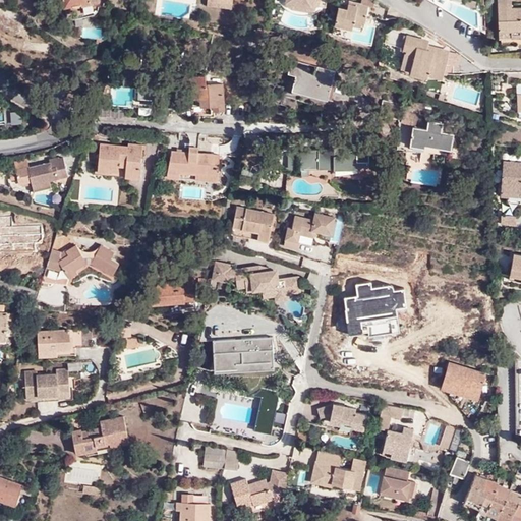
[(316,6),(288,0),(288,1),(293,6),(308,9),(316,7),(316,6)]
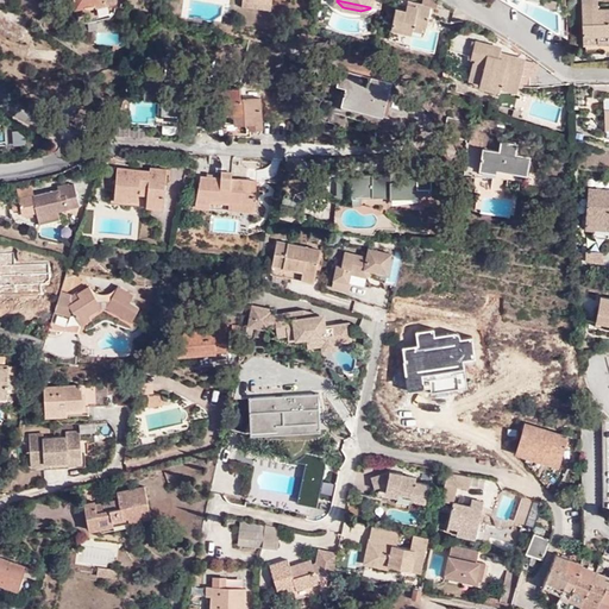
[(432,2),(424,0),(422,0),(420,0),(420,2),(407,0),(407,6),(396,5),(391,25),(422,31),(424,20),(428,22),(431,5),(432,2)]
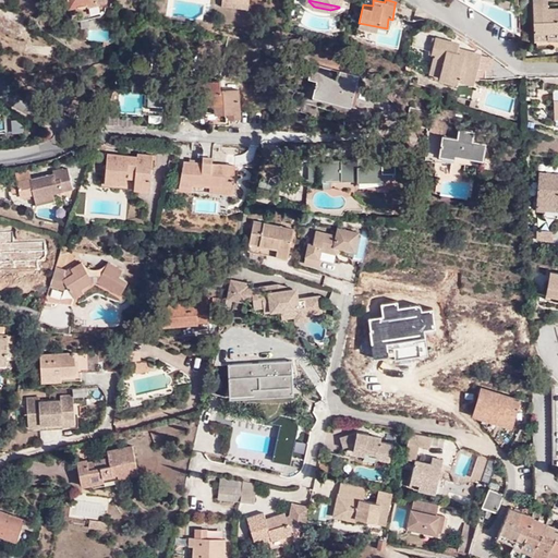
[(533,0),(535,37),(557,35),(557,7),(548,8),(547,0),(533,0)]
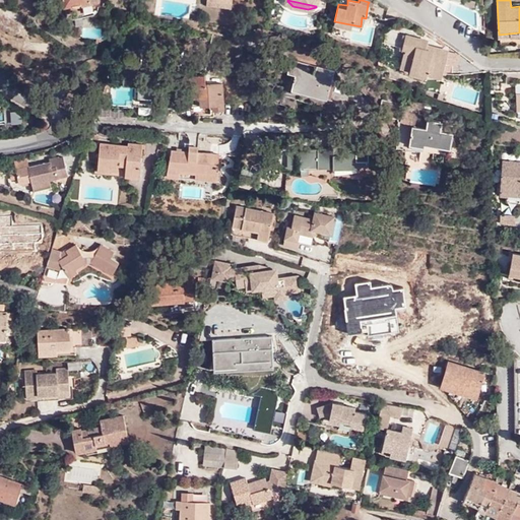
[(84,27),(83,35),(96,37),(98,29),(84,27)]
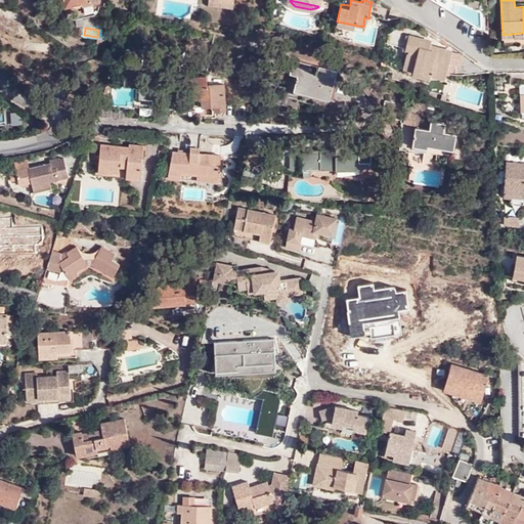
[(407,47),(410,33),(395,30),(393,44),(407,47)]
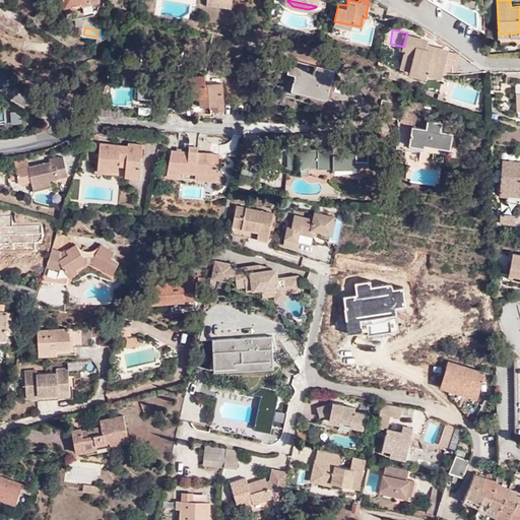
[(430,38),(407,33),(404,47),(402,59),(412,61),(410,67),(430,71),(430,69),(445,72),(450,48),(436,44),(435,48),(429,46),(430,43),(430,38)]
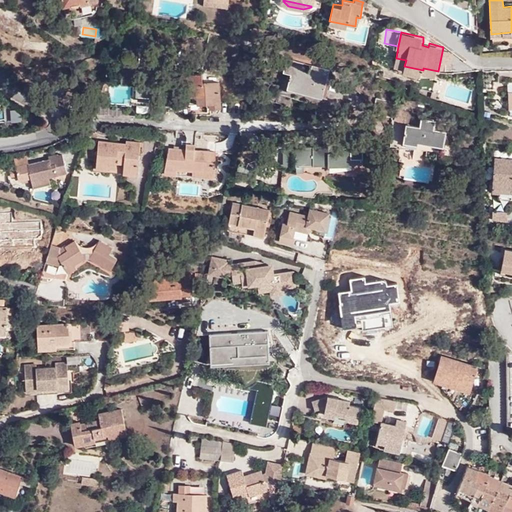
[(311,84),(309,91),(323,95),(330,68),(314,64),(313,67),(296,63),(297,59),(288,56),(284,70),(292,73),(291,76),(290,79),(311,84)]
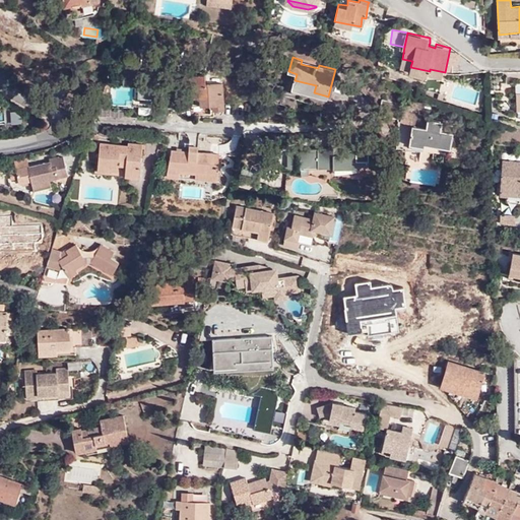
[(412,61),(402,59),(400,65),(410,67),(412,61)]
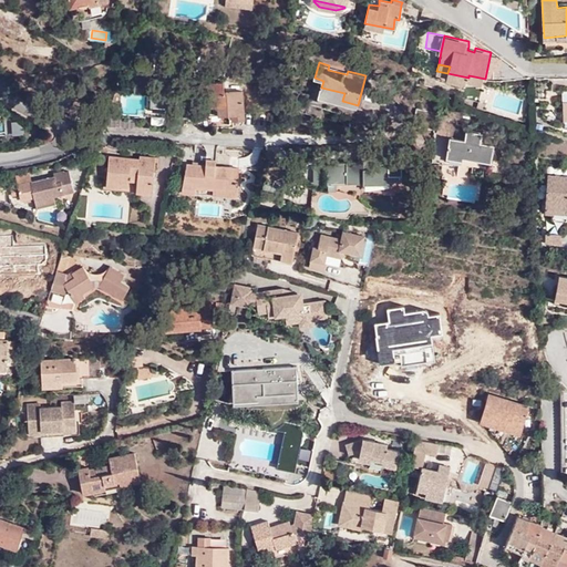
[(468,78),(447,73),(446,79),(467,83),(468,78)]
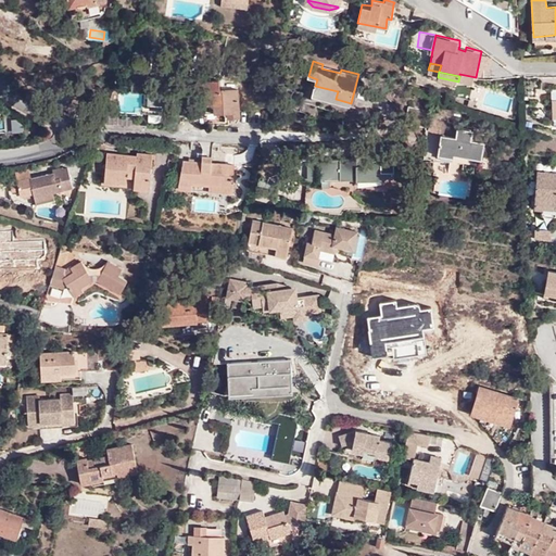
[(228,116),(241,114),(239,88),(222,89),(219,78),(204,79),(205,91),(203,91),(204,112),(227,111),(228,116)]
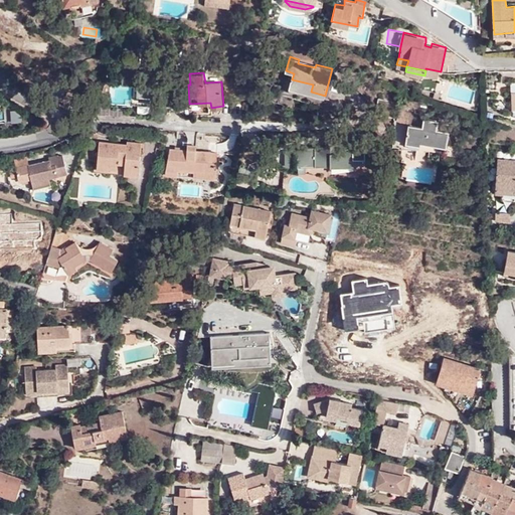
[(42,93),(54,99),(60,82),(48,77),(42,93)]
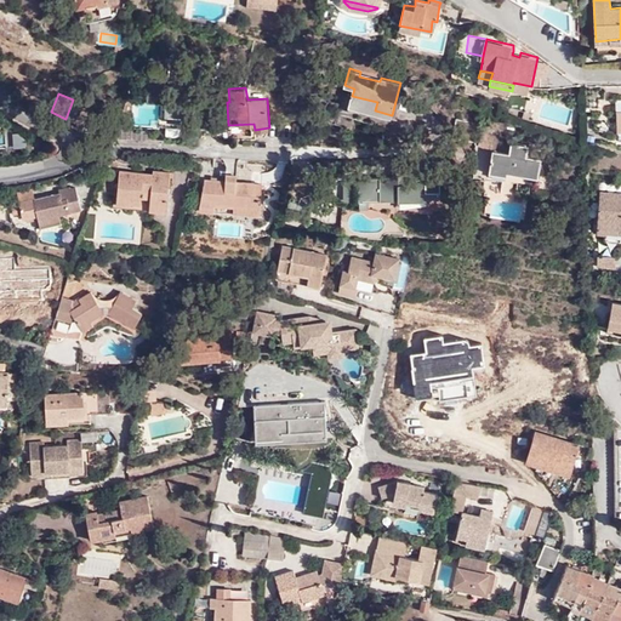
[(349,103),(375,110),(377,102),(352,96),(349,103)]
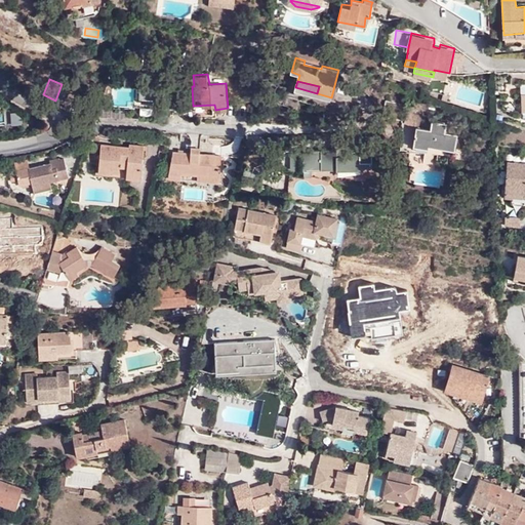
[(139,116),(153,116),(153,107),(139,107),(139,116)]
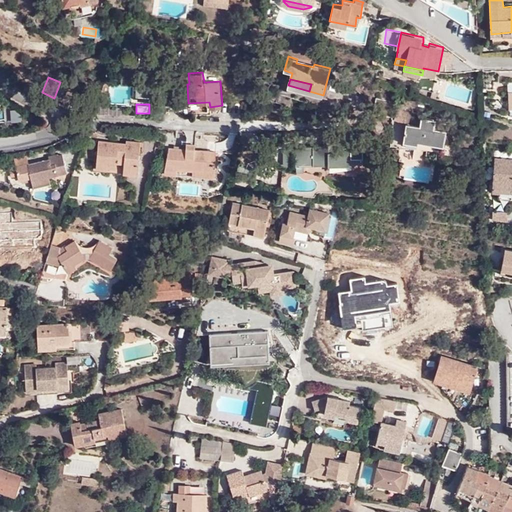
[(398,109),(396,121),(406,123),(408,116),(410,116),(411,111),(398,109)]
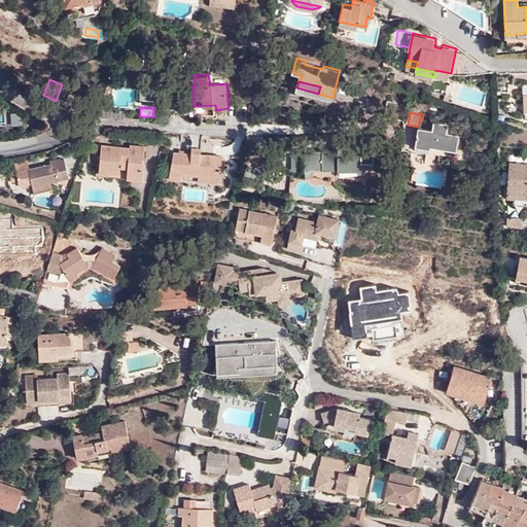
[(427,144),(426,148),(457,153),(460,134),(448,132),(449,124),(433,120),(432,129),(419,127),(416,142),(427,144)]
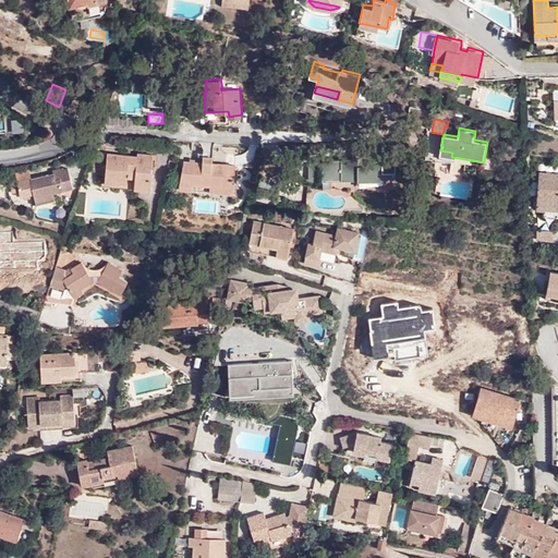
[(451,160),(451,157),(452,153),(440,150),(438,158),(451,160)]
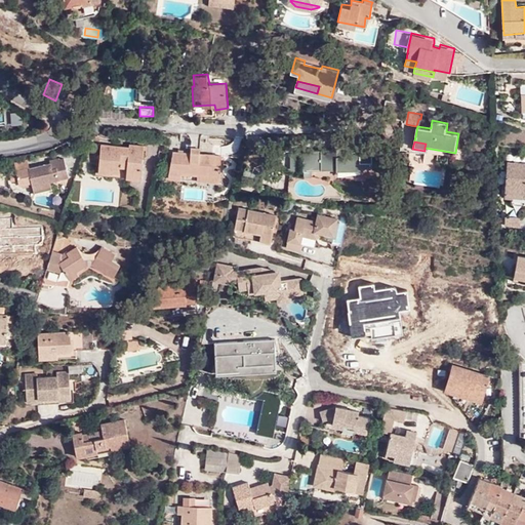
[(136,154),(137,144),(129,143),(129,146),(128,150),(118,150),(119,145),(102,144),(98,171),(111,173),(111,171),(119,171),(119,166),(127,167),(126,176),(140,178),(143,154),(136,154)]
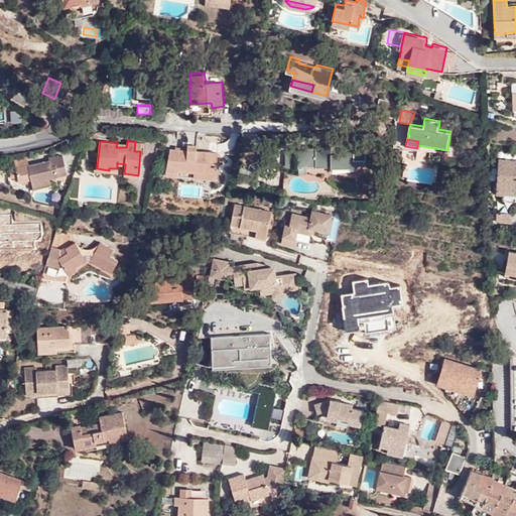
[(141,141),(135,141),(134,151),(140,151),(142,152),(144,150),(145,143),(141,141)]
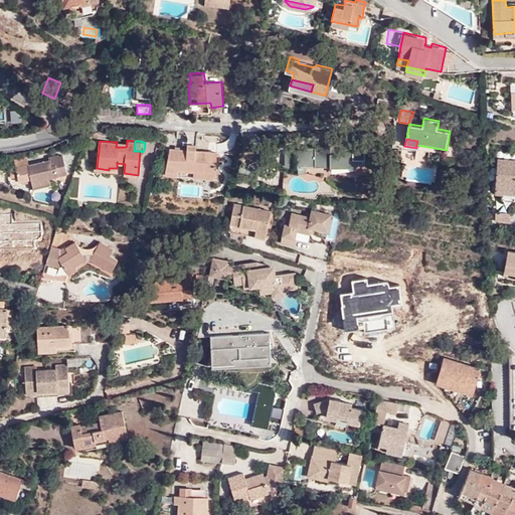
[(215,176),(216,157),(209,157),(210,150),(200,150),(200,155),(195,155),(196,150),(196,143),(187,143),(187,149),(180,148),(175,148),(167,147),(165,173),(215,176)]
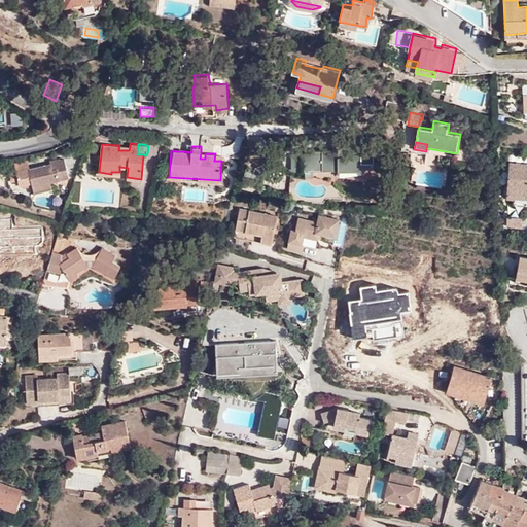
[(305,168),(374,168),(374,149),(362,149),(362,146),(335,146),(335,150),(315,150),(315,147),(305,148),(305,168)]
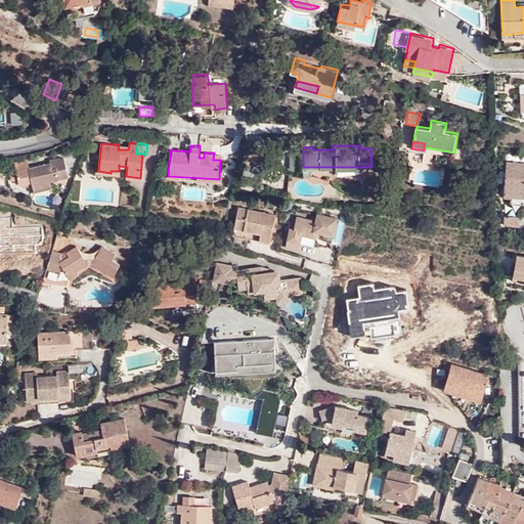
[(29,167),(17,170),(10,171),(11,180),(18,178),(20,184),(32,181),(34,188),(50,184),(50,181),(69,177),(63,159),(59,160),(58,158),(50,160),(50,162),(29,167)]
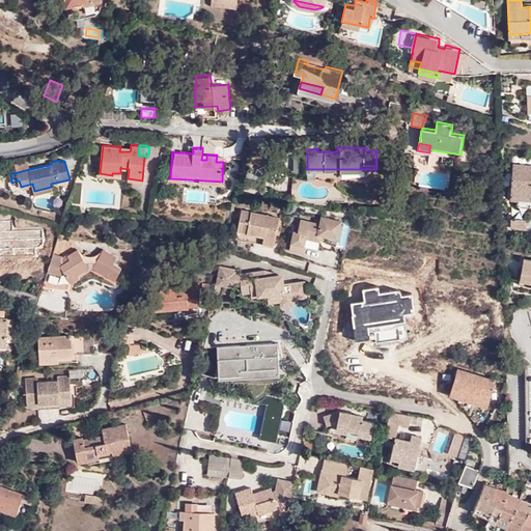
[(16,165),(18,172),(29,169),(28,162),(16,165)]
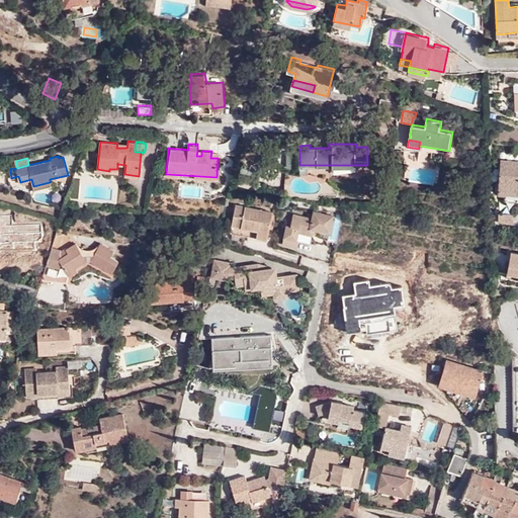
[(517,160),(501,160),(499,192),(508,193),(508,203),(517,203),(517,160)]
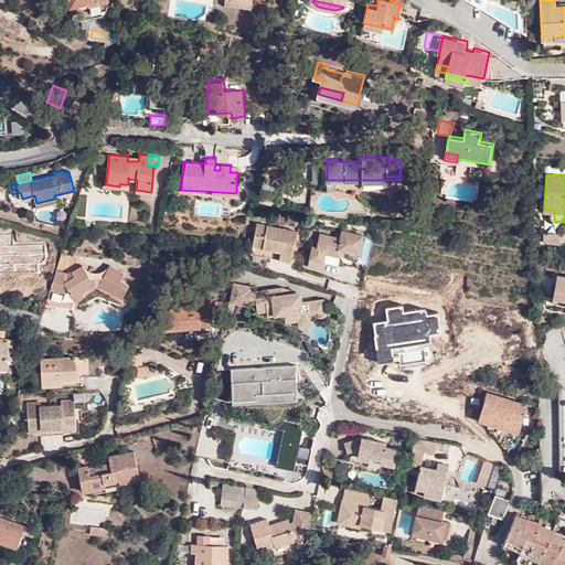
[(259,219),(254,240),(284,247),(281,255),(294,258),(299,227),(259,219)]
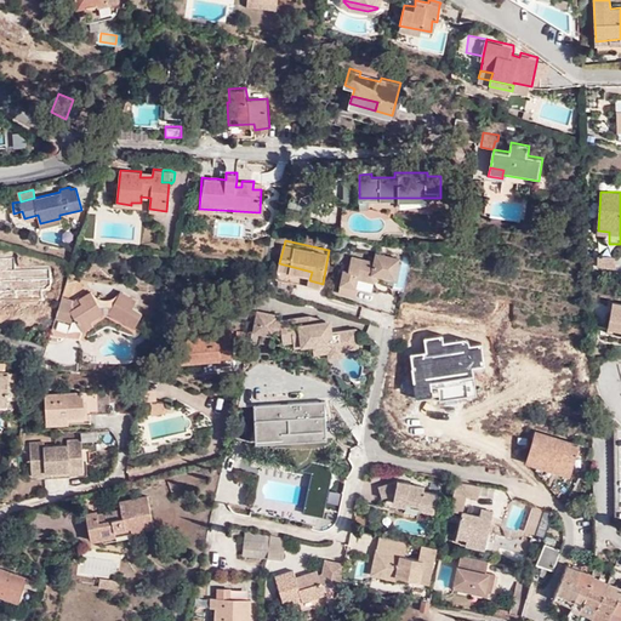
[(7,252),(7,255),(9,260),(1,261),(1,256),(0,256),(0,283),(20,280),(17,271),(29,269),(27,251),(21,252),(21,250),(7,252)]
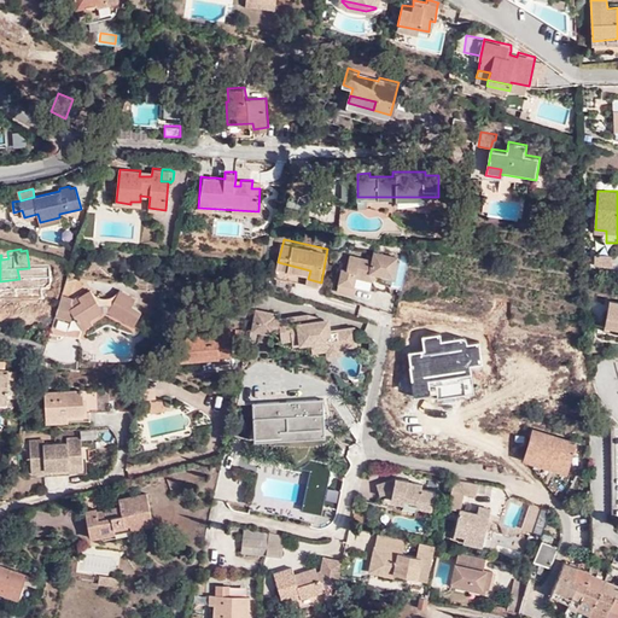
[(360,269),(363,270),(378,274),(379,270),(394,274),(397,255),(375,250),(374,258),(351,252),(348,267),(343,266),(338,286),(359,291),(361,283),(357,281),(360,269)]
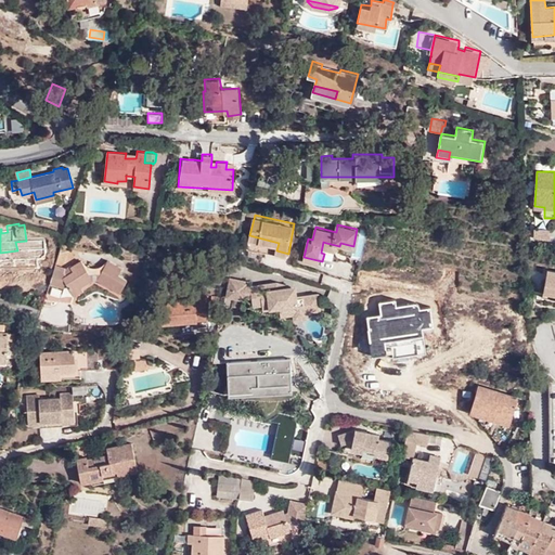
[(538,237),(554,237),(554,229),(537,229),(538,237)]
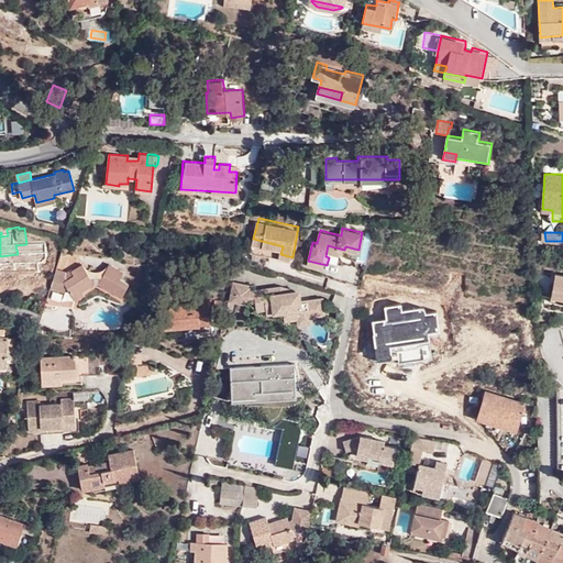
[(283,246),(253,239),(252,247),(280,254),(283,246)]
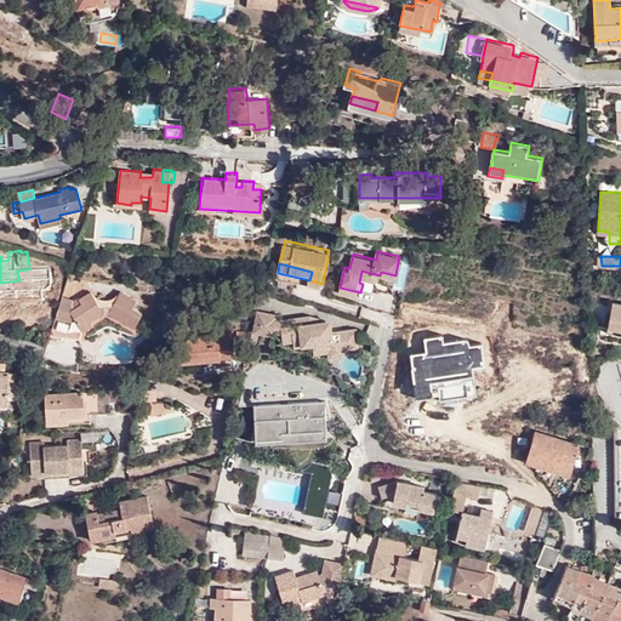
[(32,283),(29,269),(17,271),(20,280),(21,285),(32,283)]
